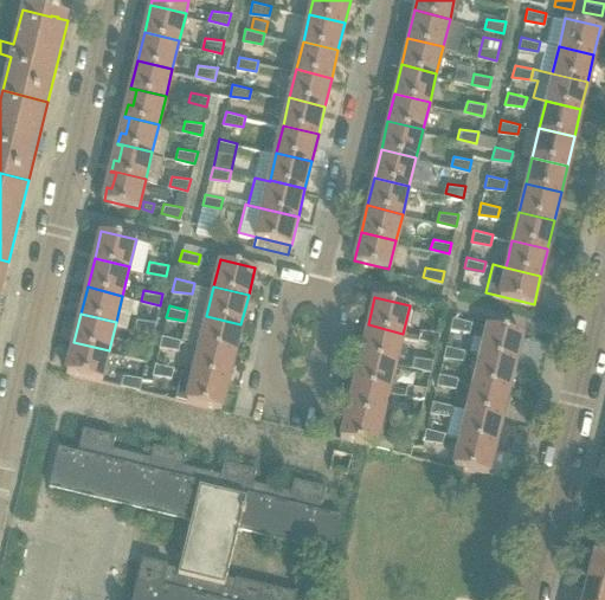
[(206,316),(199,342),(235,352),(240,324),(206,316)]
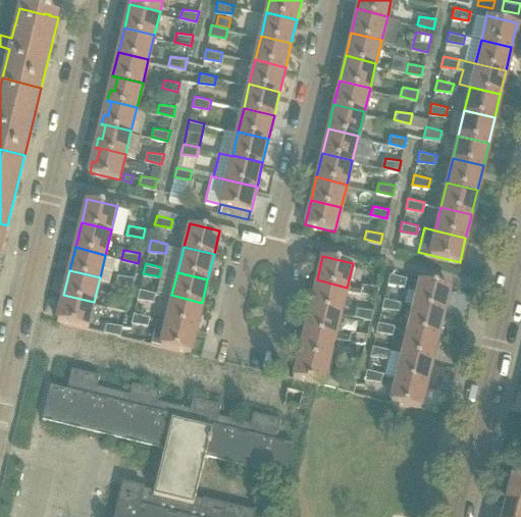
[(406,276),(395,273),(389,272),(387,281),(404,285),(406,276)]
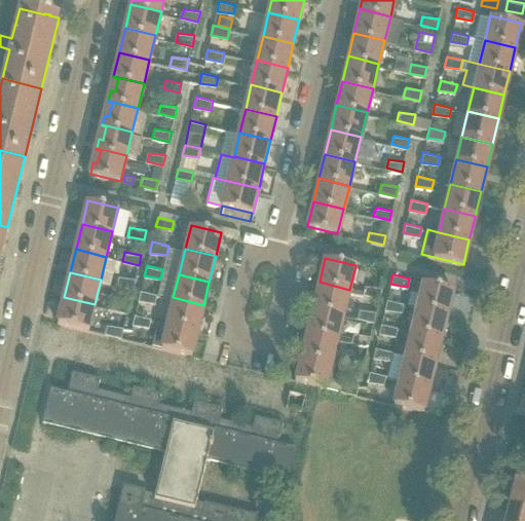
[(119,275),(117,285),(133,289),(135,277),(119,275)]
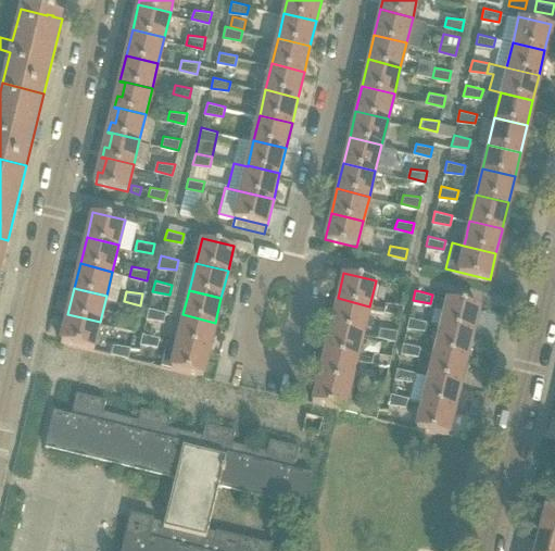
[(338,298),(331,325),(363,333),(369,307),(338,298)]
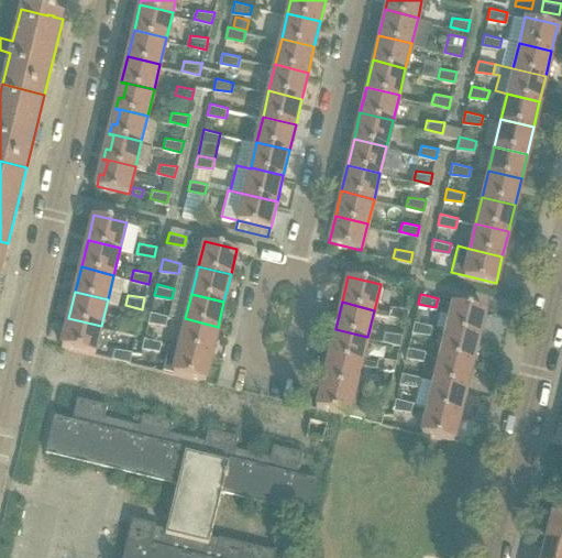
[(440,310),(436,326),(445,328),(478,336),(485,309),(452,302),(450,314),(440,310)]
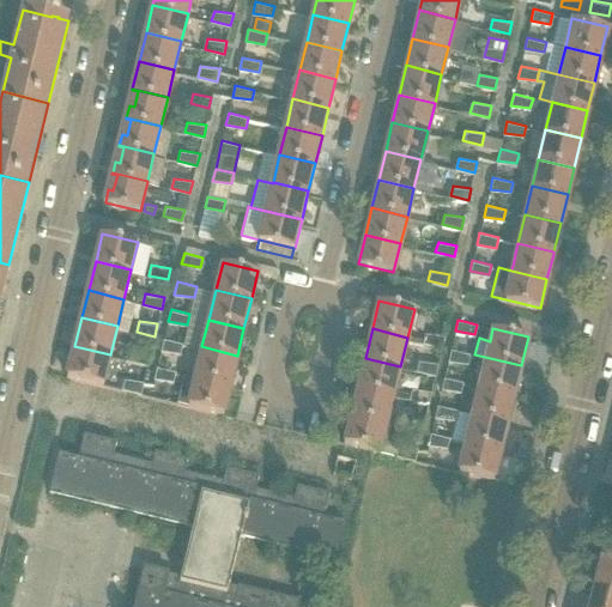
[(423,341),(442,346),(444,335),(425,332),(423,341)]
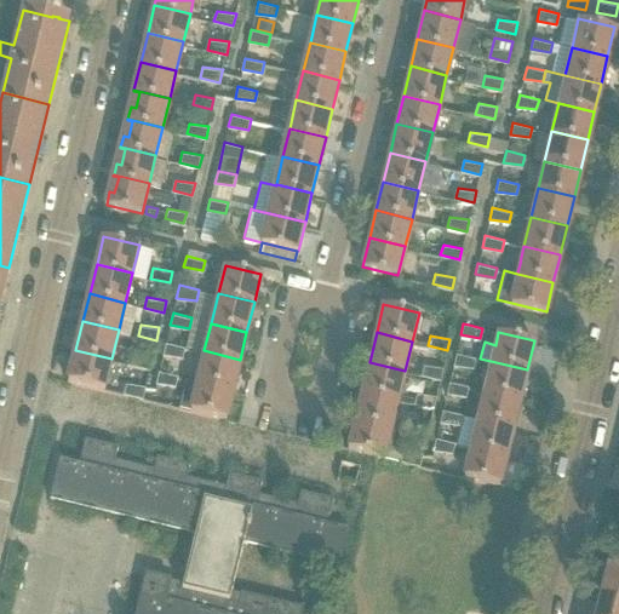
[(166,342),(162,354),(183,356),(185,346),(166,342)]
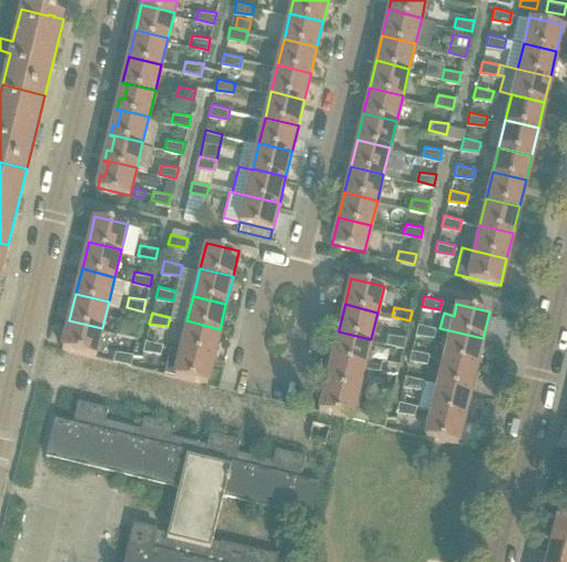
[(102,328),(69,320),(63,347),(95,355),(102,328)]
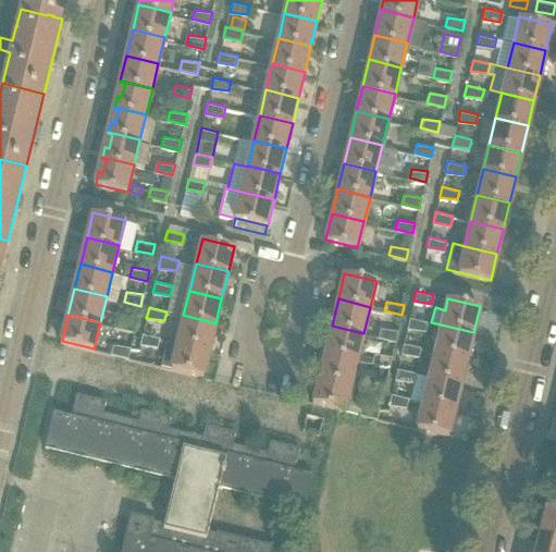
[(183,315),(177,341),(209,348),(215,323),(183,315)]
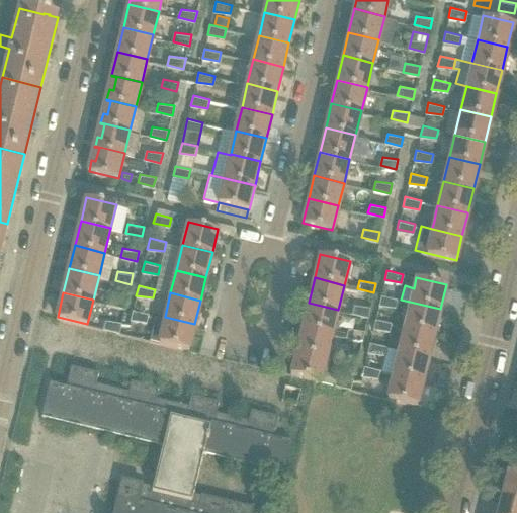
[(381,293),(378,305),(396,307),(398,297),(381,293)]
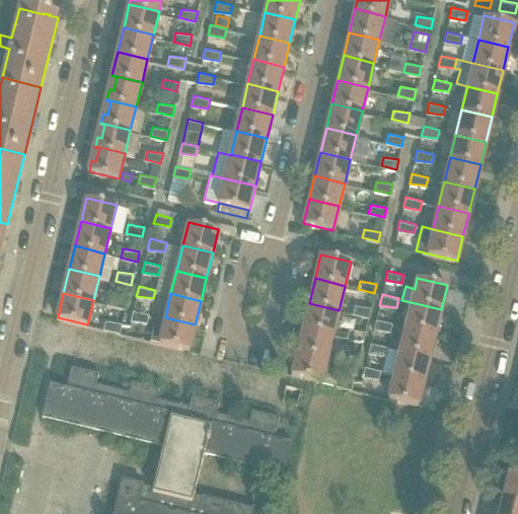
[(112,296),(109,305),(126,309),(128,298),(112,296)]
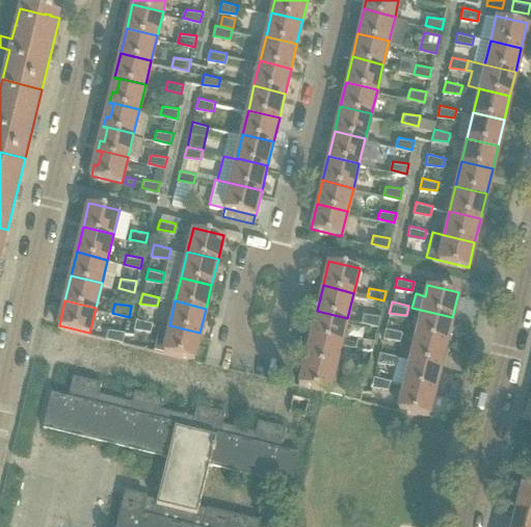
[(421,310),(416,335),(446,342),(452,317),(421,310)]
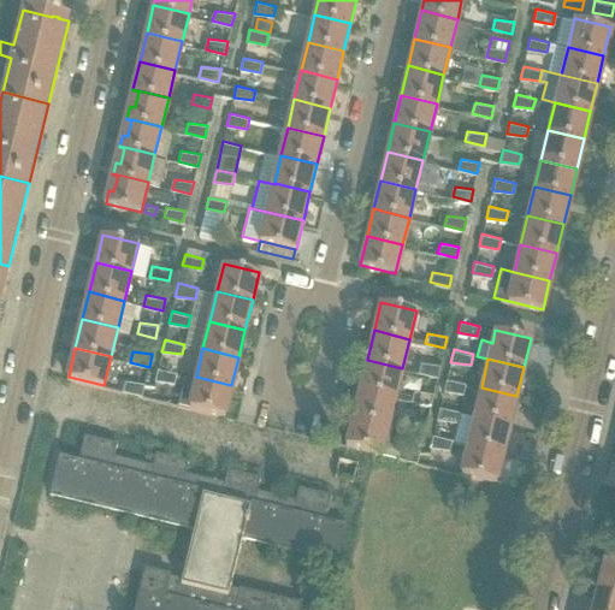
[(367,360),(360,386),(396,395),(402,368),(367,360)]
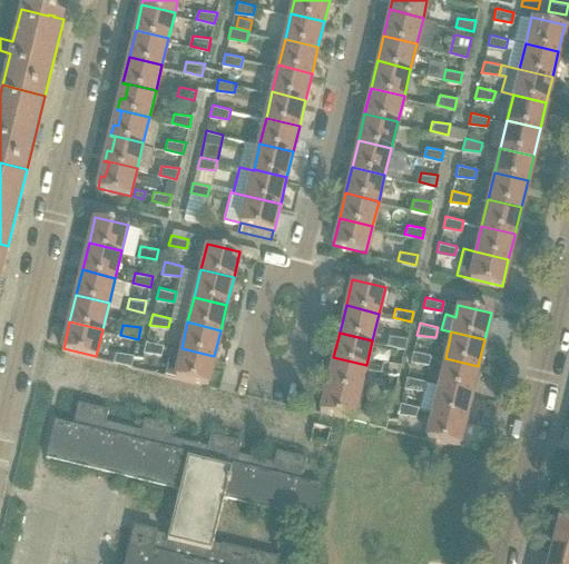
[(390,335),(388,344),(405,348),(408,337),(390,335)]
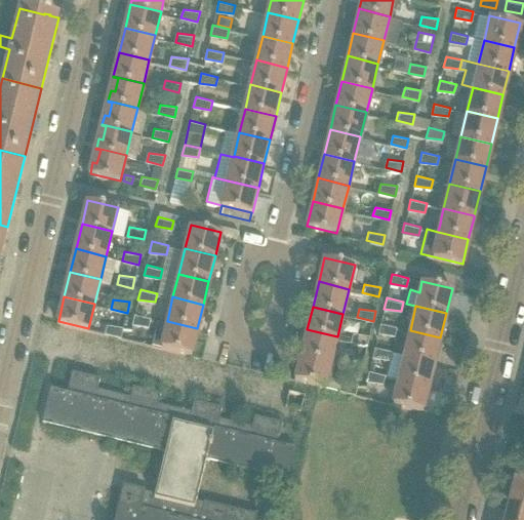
[(134,313),(132,323),(149,326),(151,317),(134,313)]
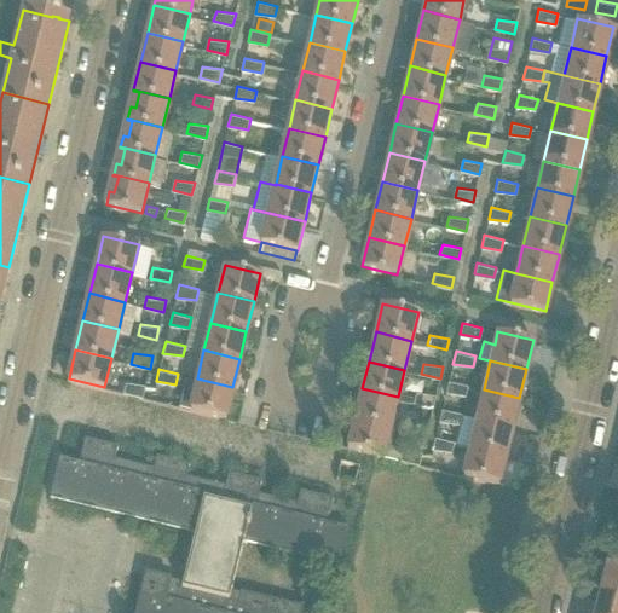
[(232,387),(197,379),(185,375),(179,404),(190,408),(225,416),(232,387)]
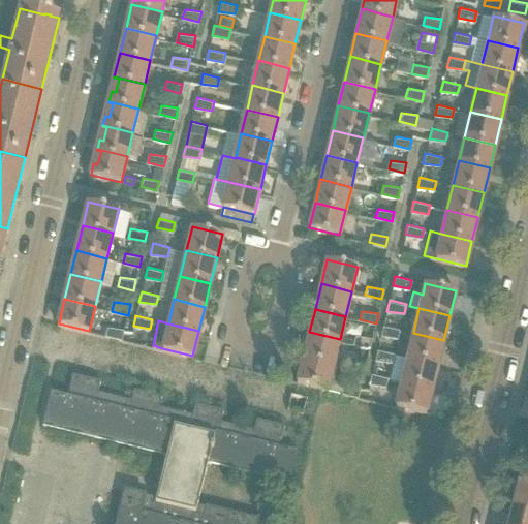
[(383,325),(381,335),(398,338),(400,329),(383,325)]
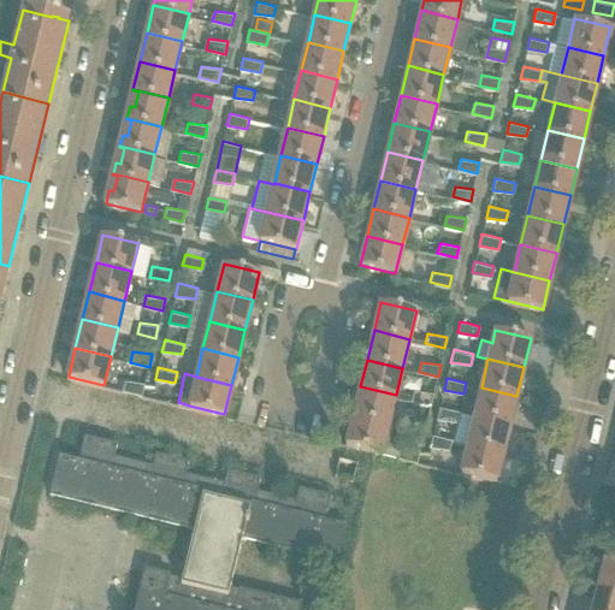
[(122,389),(141,394),(143,382),(124,379),(122,389)]
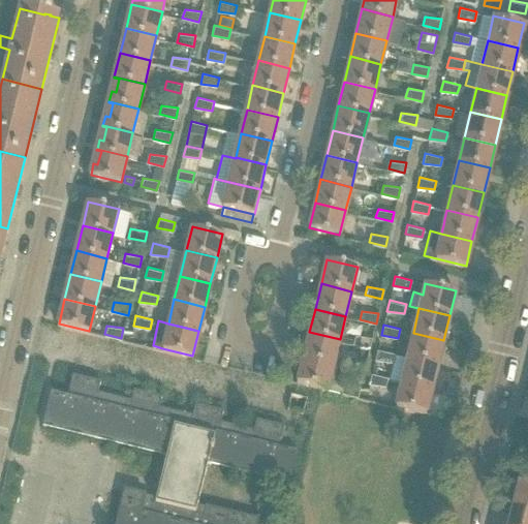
[(309,332),(303,357),(334,365),(340,339),(309,332)]
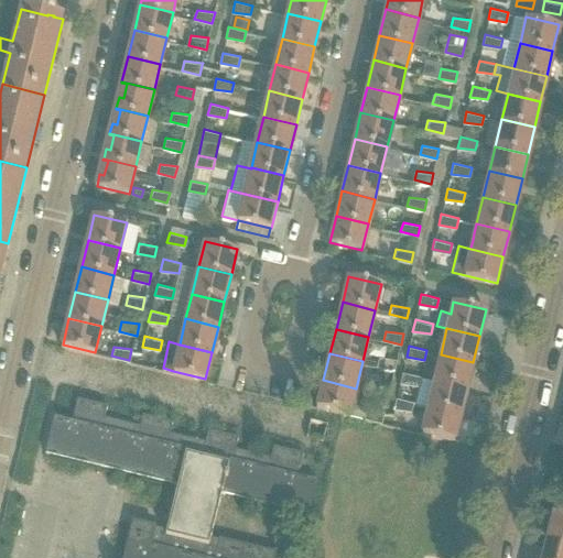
[(441,354),(434,379),(467,387),(473,362),(441,354)]
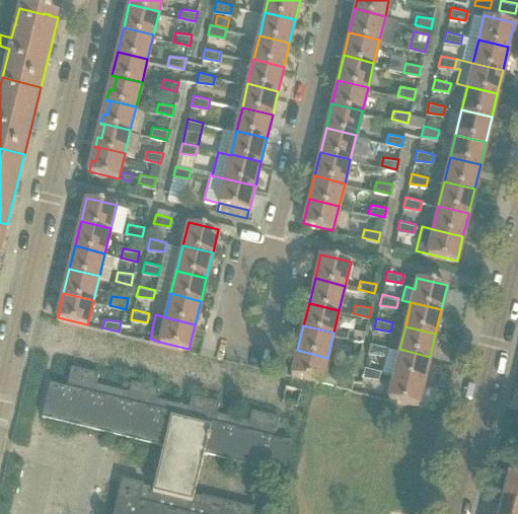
[(349,328),(347,337),(363,341),(365,332),(349,328)]
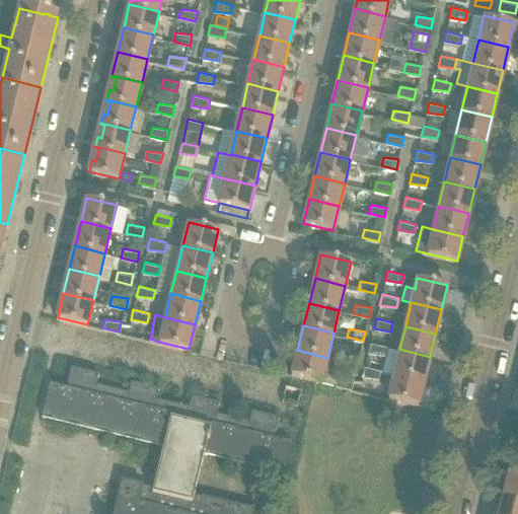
[(372,343),(369,353),(385,355),(387,346),(372,343)]
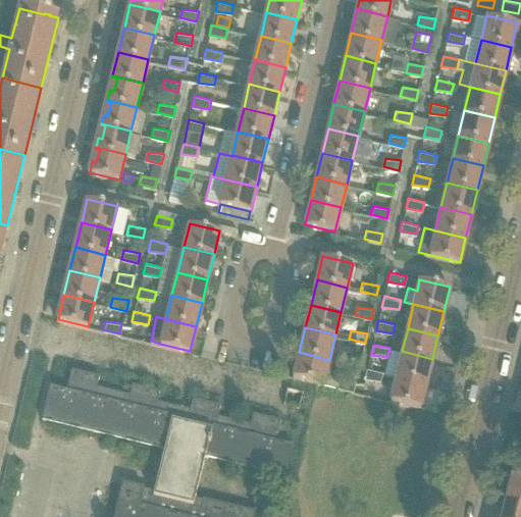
[(402,351),(397,375),(426,382),(432,359),(402,351)]
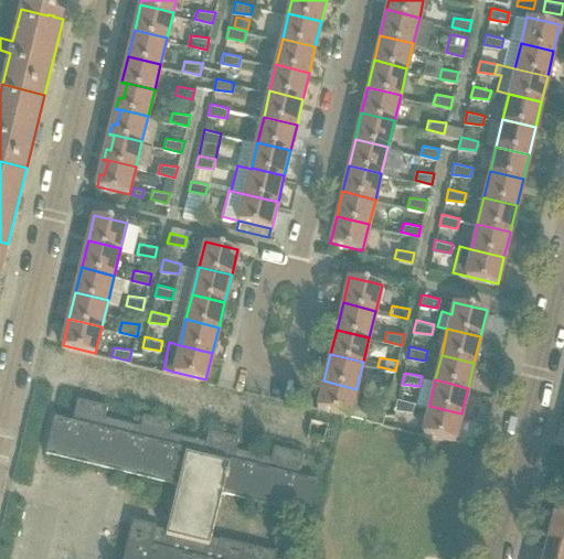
[(357,389),(323,380),(317,407),(350,415),(357,389)]
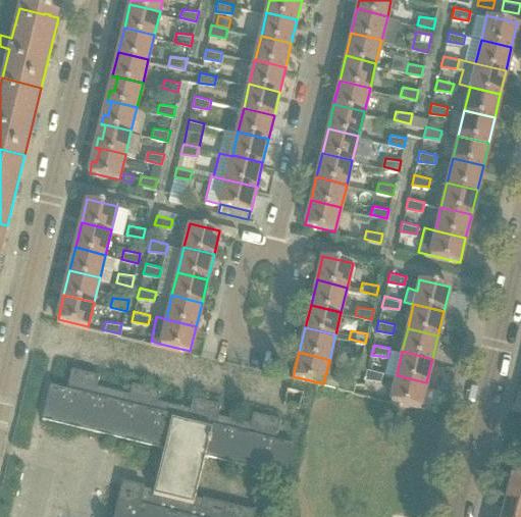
[(346,353),(344,362),(359,366),(361,356),(346,353)]
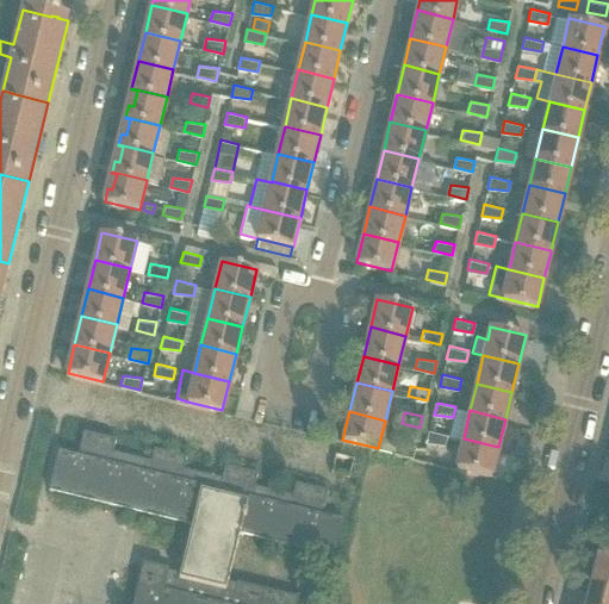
[(429,429),(426,442),(446,444),(448,434),(429,429)]
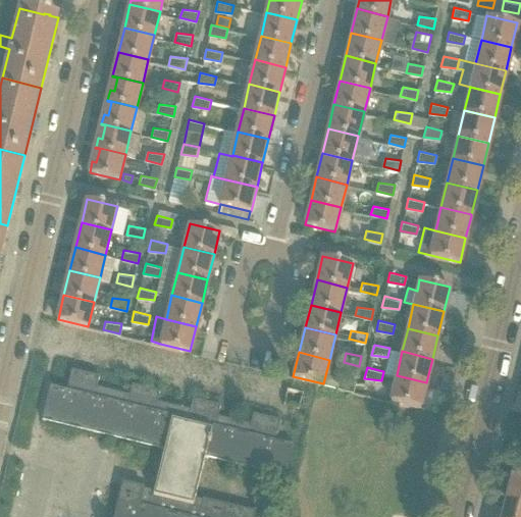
[(52,386),(44,417),(164,447),(154,492),(143,488),(144,485),(122,480),(113,516),(259,516),(261,511),(203,497),(202,499),(195,498),(205,453),(284,472),(292,444),(273,440),(275,431),(277,431),(280,419),(253,412),(251,422),(217,414),(219,404),(192,398),(189,408),(157,400),(159,390),(132,382),(128,394),(98,385),(101,375),(73,369),(68,388),(68,391),(52,386)]
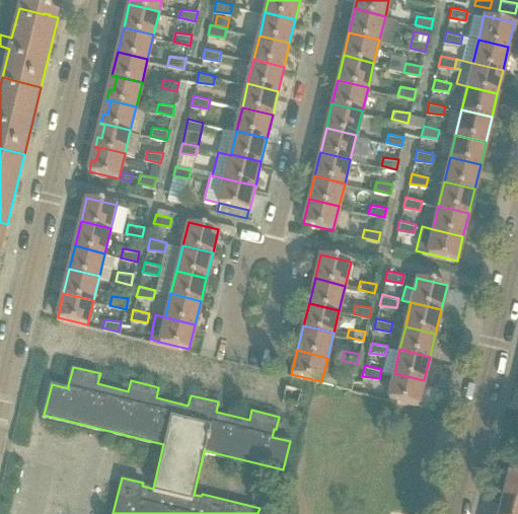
[(424,380),(394,373),(388,397),(418,405),(424,380)]
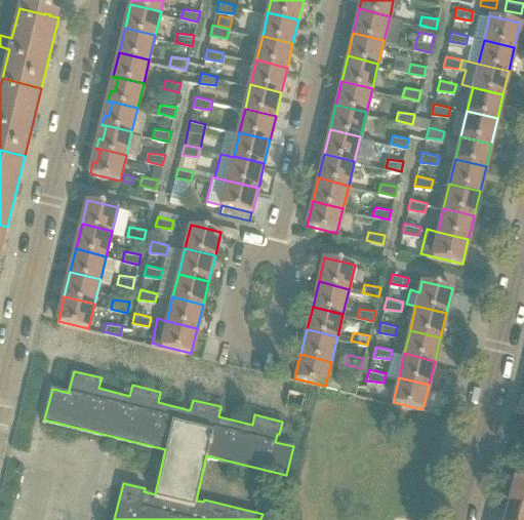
[(338,389),(355,393),(357,384),(341,380),(338,389)]
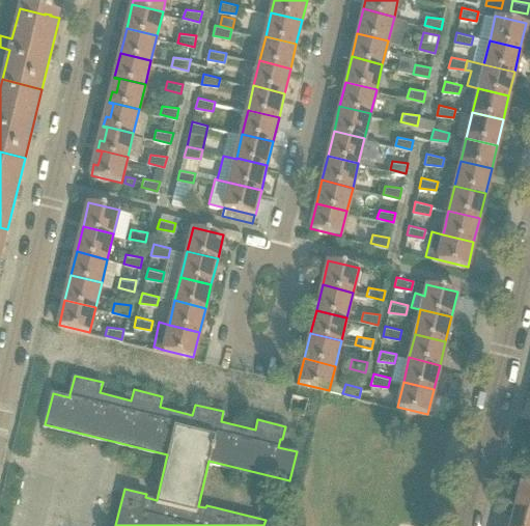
[(529,486),(525,485),(519,507),(529,509),(529,486)]
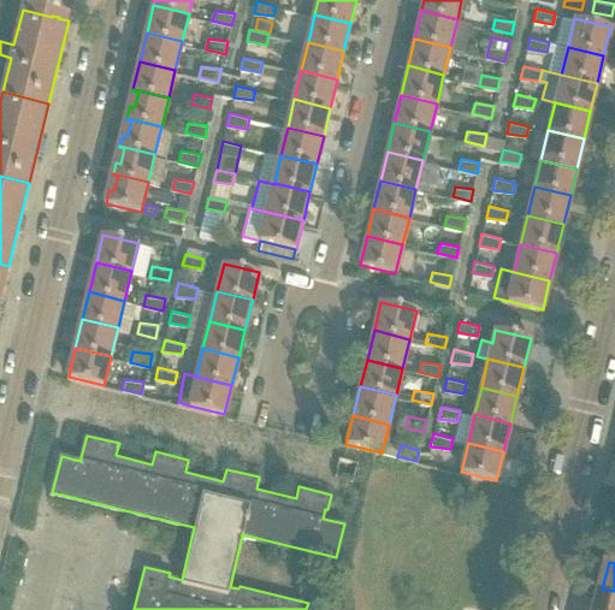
[(614,591),(602,588),(596,609),(614,609),(614,591)]
